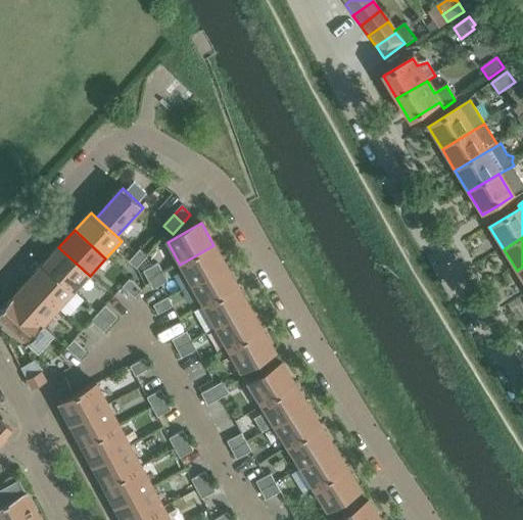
[(226,267),(214,245),(180,265),(192,286),(226,267)]
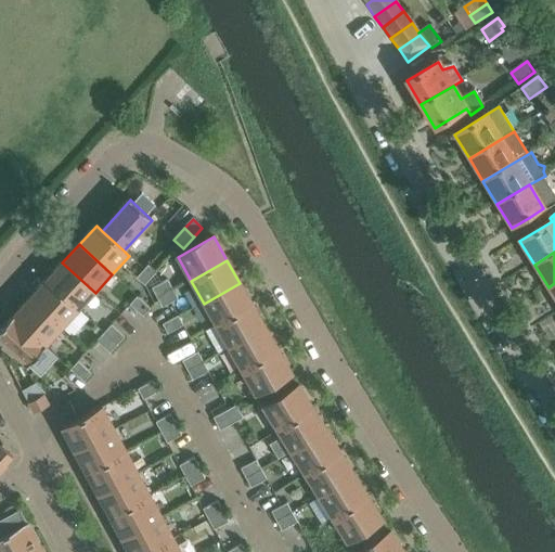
[(95,293),(62,262),(46,281),(78,311),(95,293)]
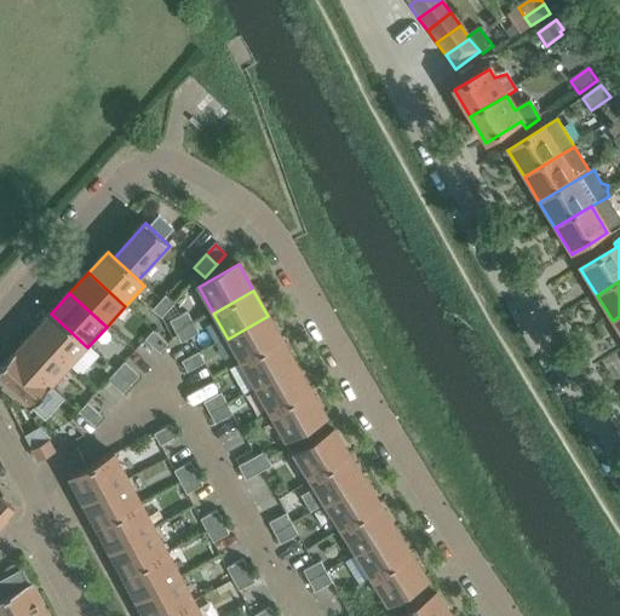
[(153,312),(161,321),(174,306),(166,298),(153,312)]
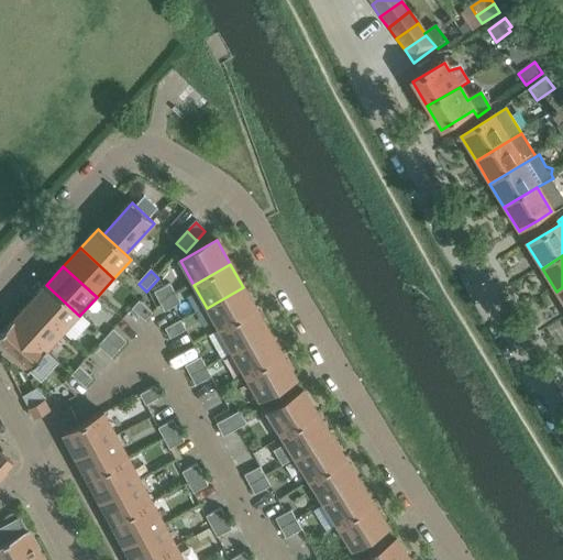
[(79,316),(46,285),(30,304),(63,335),(79,316)]
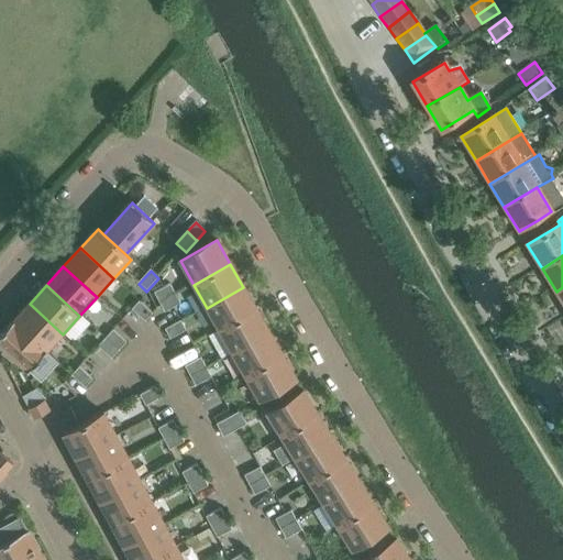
[(159,304),(175,295),(170,286),(154,294),(159,304)]
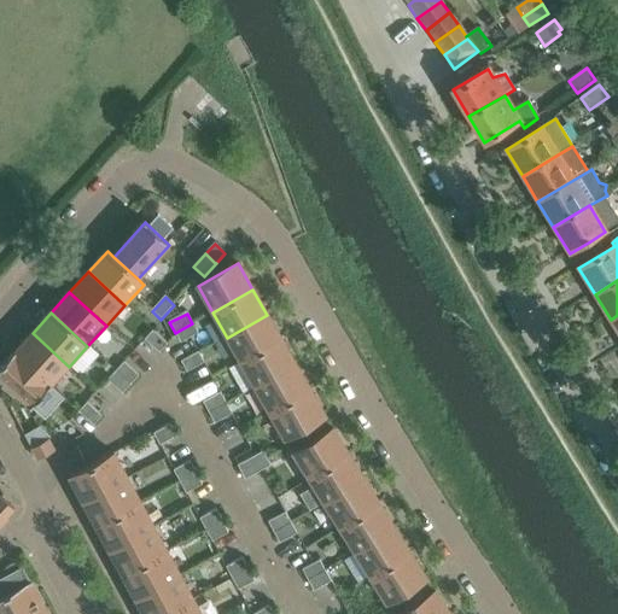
[(267,315),(227,338),(242,363),(281,340),(267,315)]
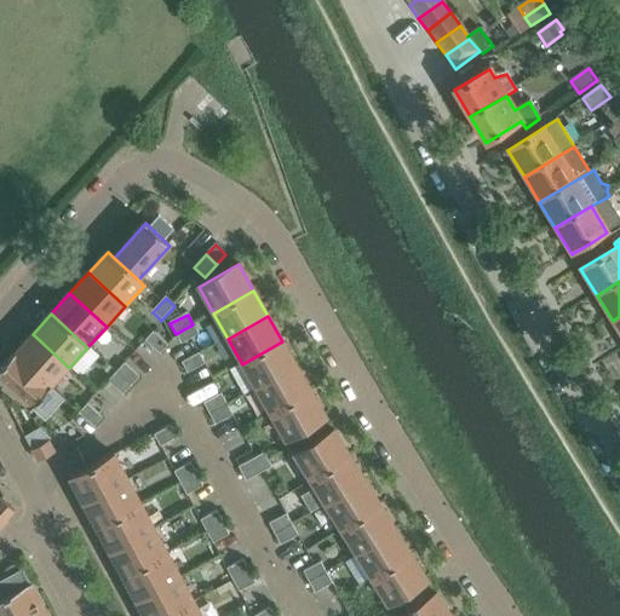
[(182,345),(199,335),(193,324),(176,334),(182,345)]
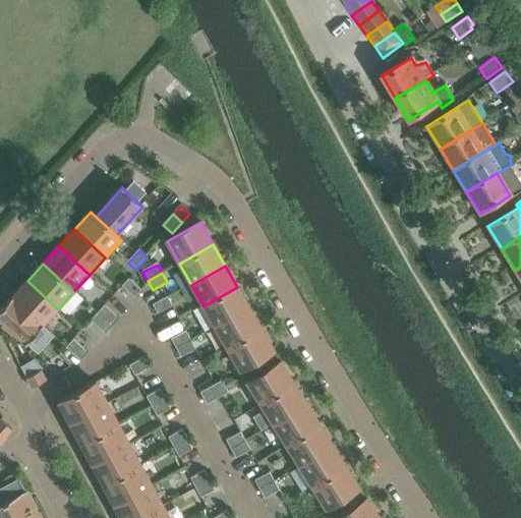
[(134,298),(141,291),(129,280),(122,287),(134,298)]
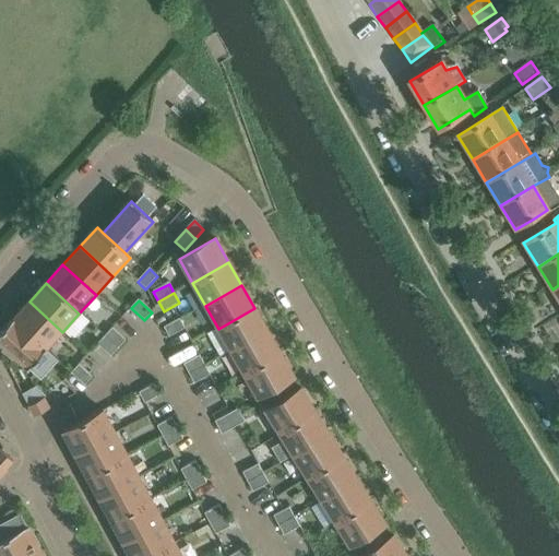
[(62,332),(30,302),(12,320),(45,351),(62,332)]
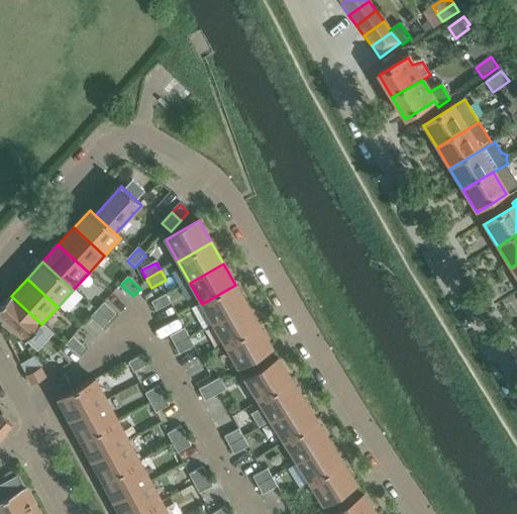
[(247,305),(235,285),(202,304),(213,324),(247,305)]
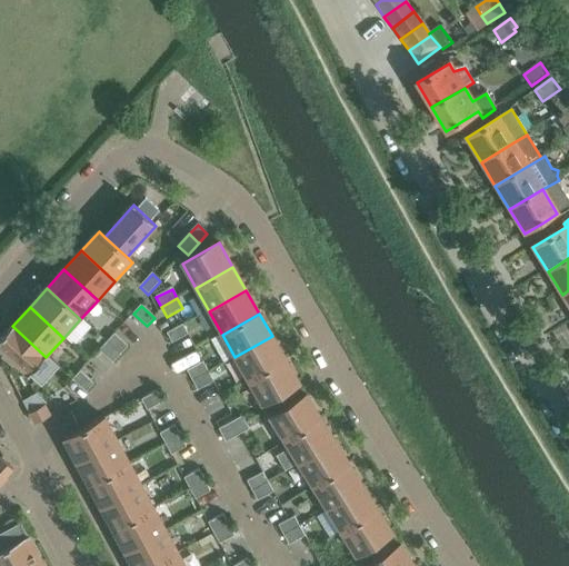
[(28,376),(46,357),(12,326),(0,338),(0,349),(6,355),(2,358),(15,369),(17,366),(28,376)]
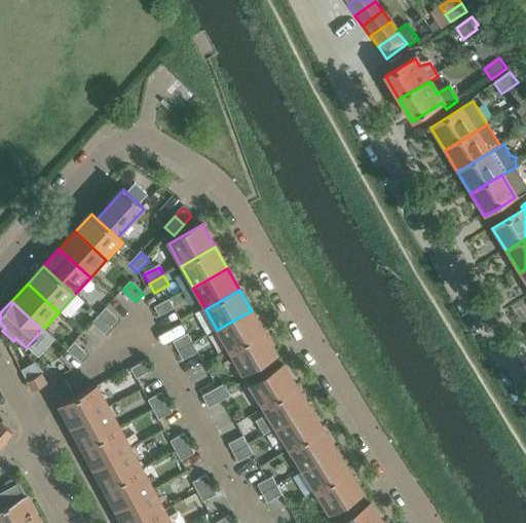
[(159,318),(174,309),(168,301),(154,309),(159,318)]
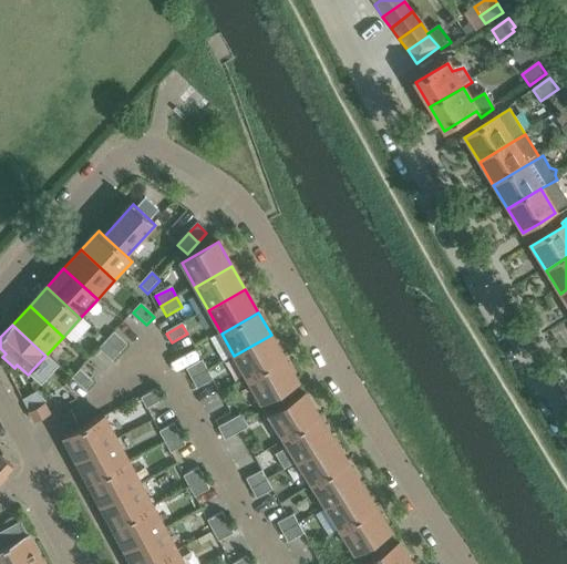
[(114,334),(106,342),(120,355),(127,347),(127,346),(114,334)]
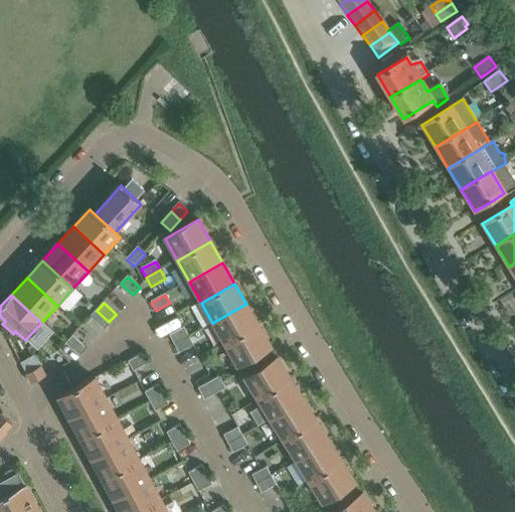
[(246,304),(212,323),(224,344),(259,325),(246,304)]
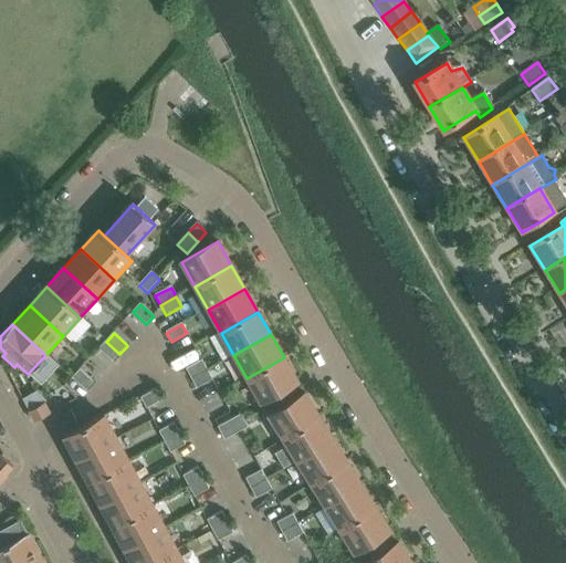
[(119,354),(106,342),(98,350),(112,362),(113,362),(119,354)]
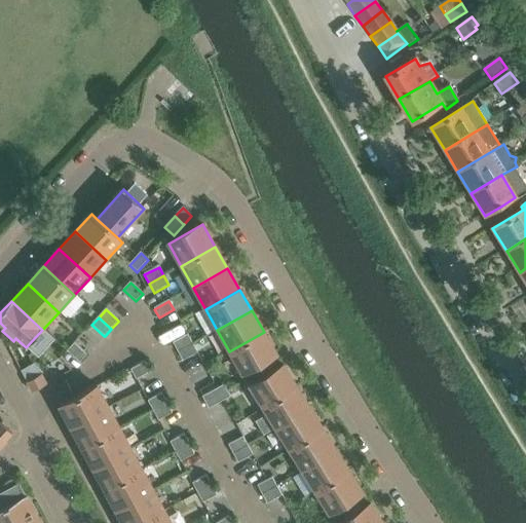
[(229,351),(242,374),(276,355),(264,332),(229,351)]
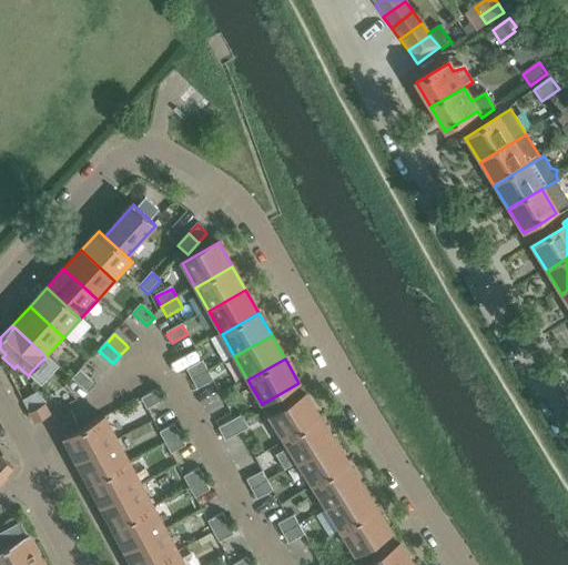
[(192,381),(208,372),(203,363),(186,371),(192,381)]
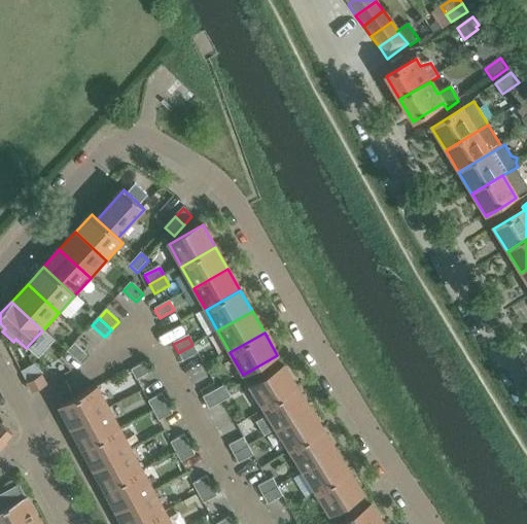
[(67,352),(79,363),(80,363),(86,356),(74,345),(67,352)]
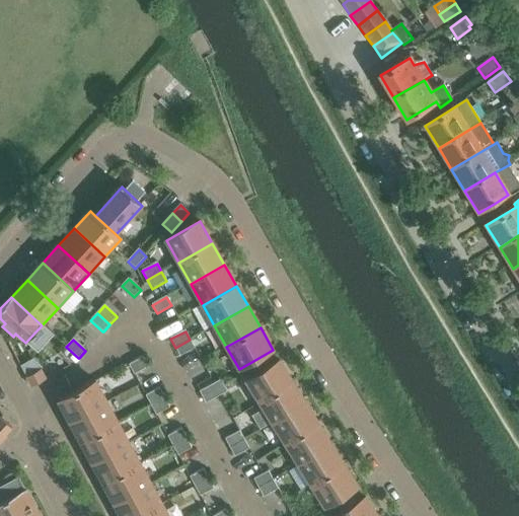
[(180,357),(195,349),(190,340),(175,348),(180,357)]
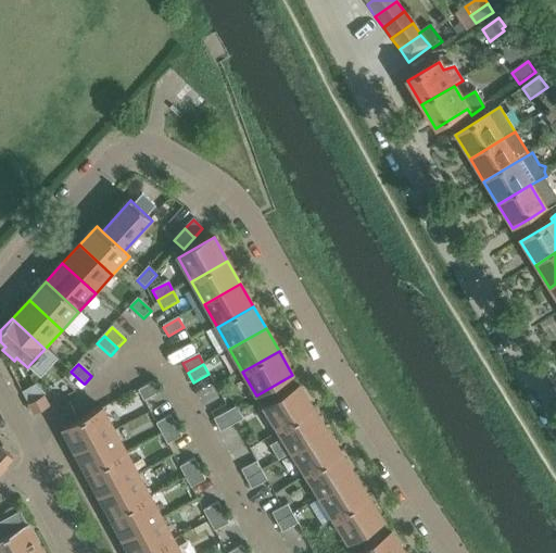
[(143,402),(159,394),(153,384),(138,391),(143,402)]
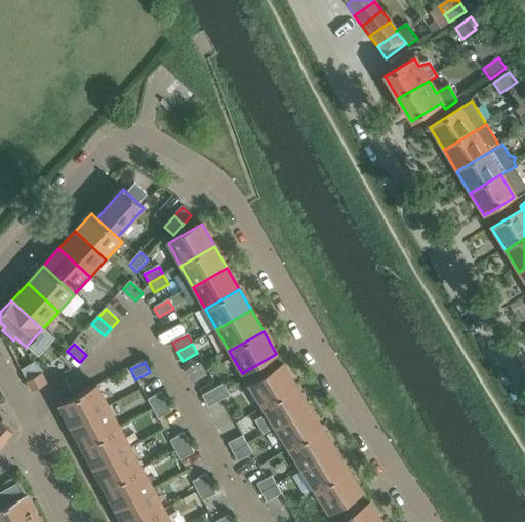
[(263,408),(296,387),(283,365),(279,367),(249,387),(263,408)]
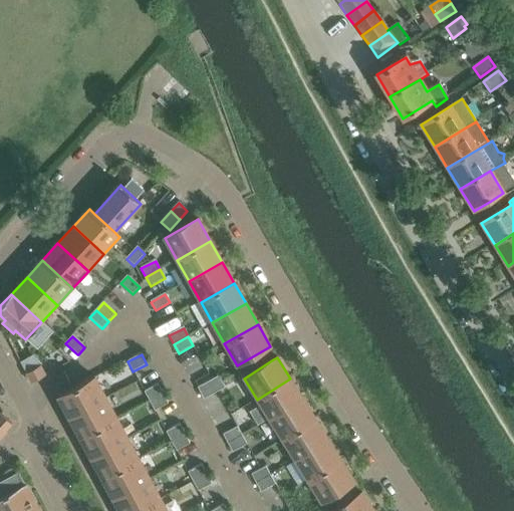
[(45,376),(40,367),(26,374),(31,385),(41,378),(45,376)]
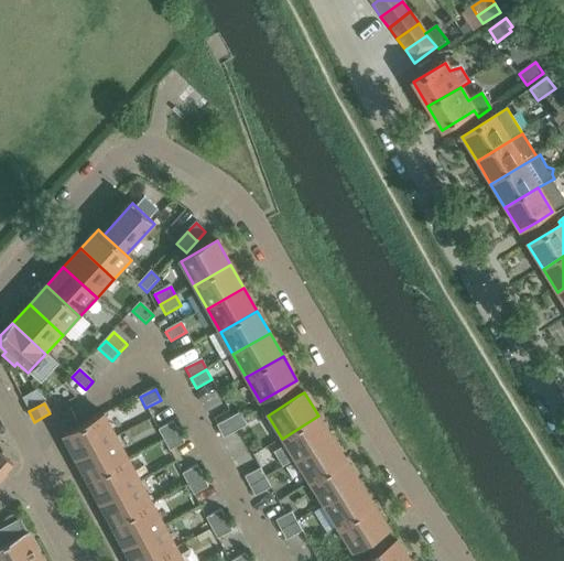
[(236,433),(247,427),(240,413),(228,420),(236,433)]
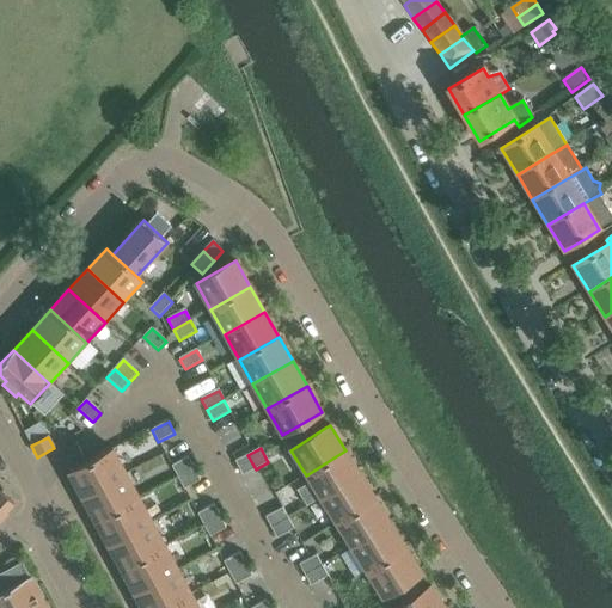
[(83,498),(127,476),(112,450),(69,474),(83,498)]
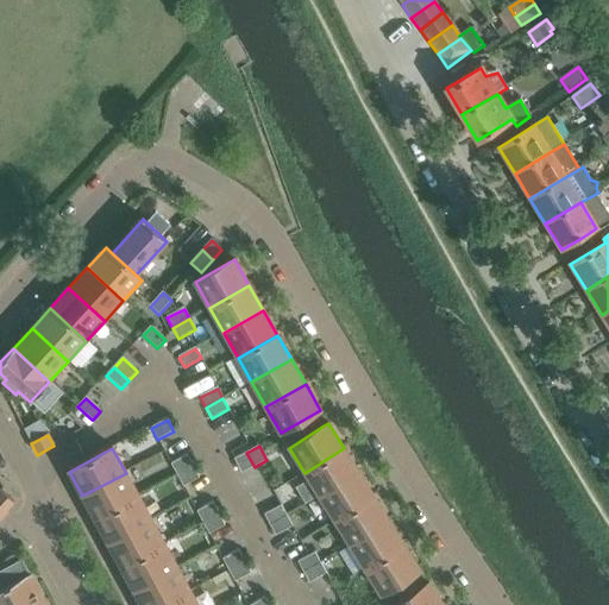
[(344,448),(305,473),(320,497),(359,473),(344,448)]
